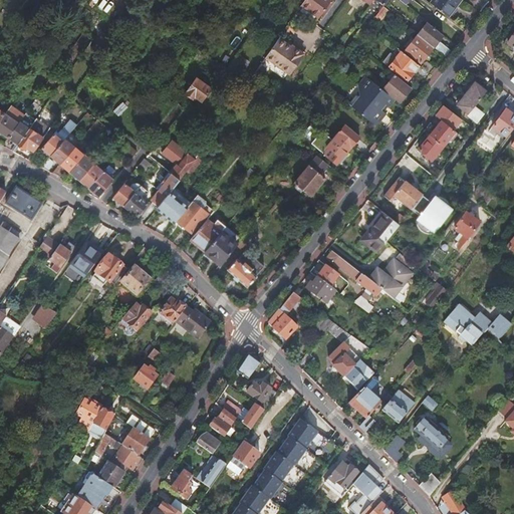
[(331,1),(330,0),(304,0),(301,6),(318,19),(331,1)]
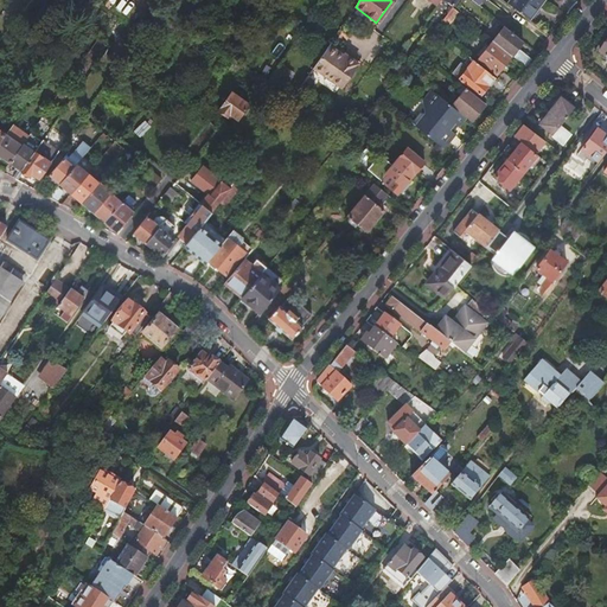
[(510,0),(508,4),(512,8),(519,14),(524,17),(536,1),(540,4),(542,0),(510,0)]
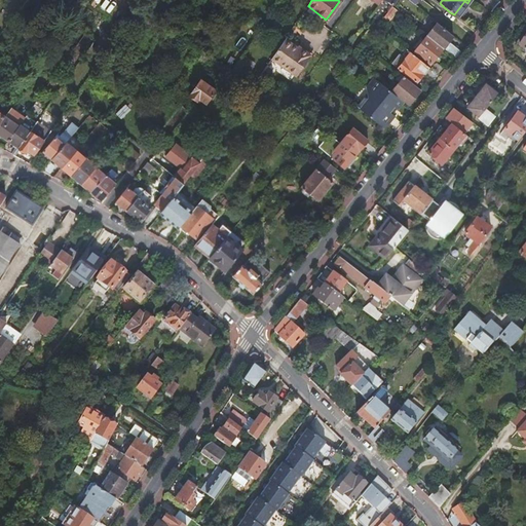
[(454,14),(456,16),(467,3),(464,1),(454,14)]
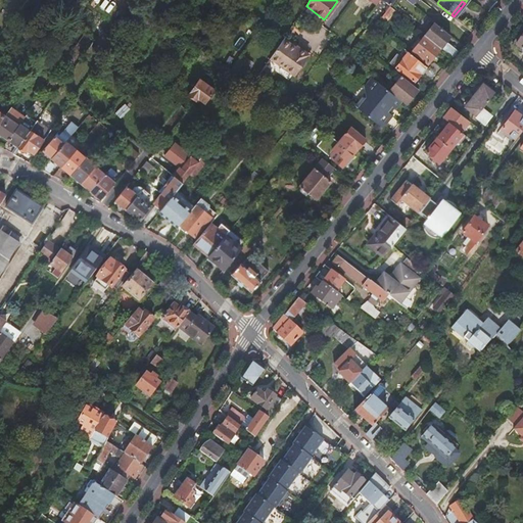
[(385,12),(382,16),(386,20),(394,10),(389,7),(385,12)]
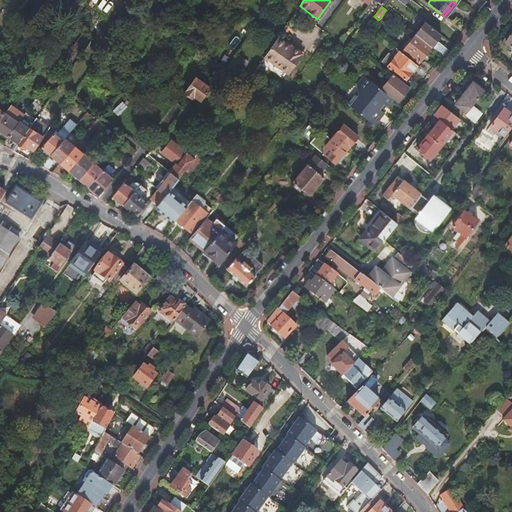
[(416,34),(432,47),(441,35),(425,23),(416,34)]
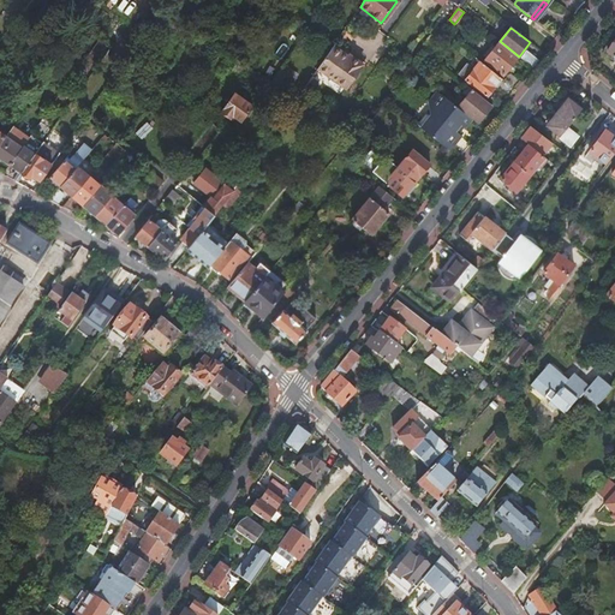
[(614,59),(614,39),(604,52),(614,59)]
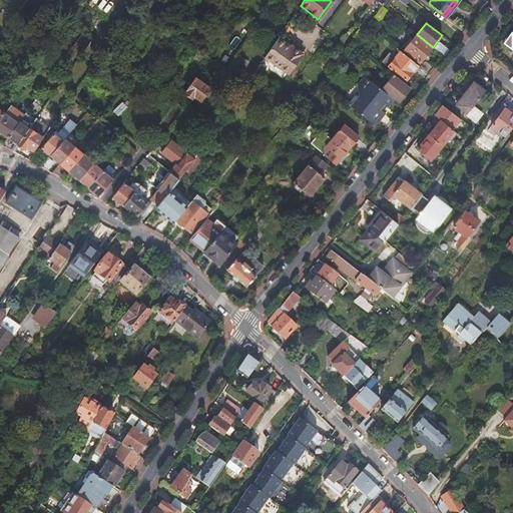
[(420,63),(433,47),(417,34),(404,51),(420,63)]
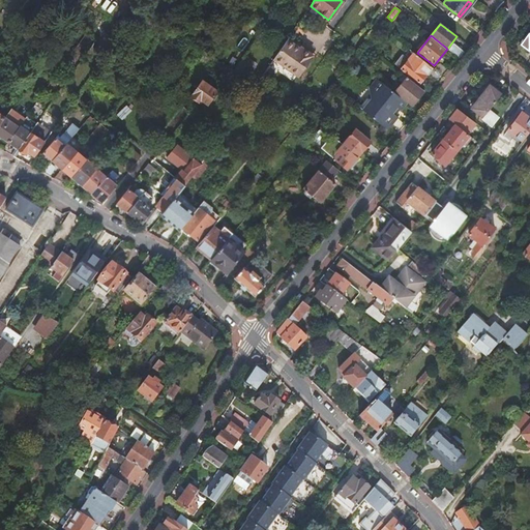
[(288,39),(274,59),(298,77),(313,57),(301,48),(300,50),(288,39)]
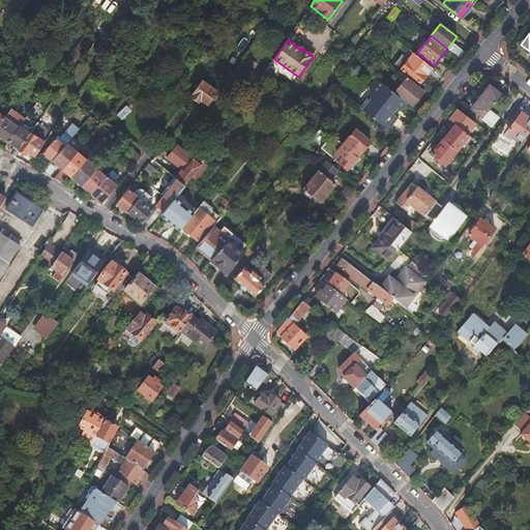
[(448,50),(460,59),(464,53),(453,45),(448,50)]
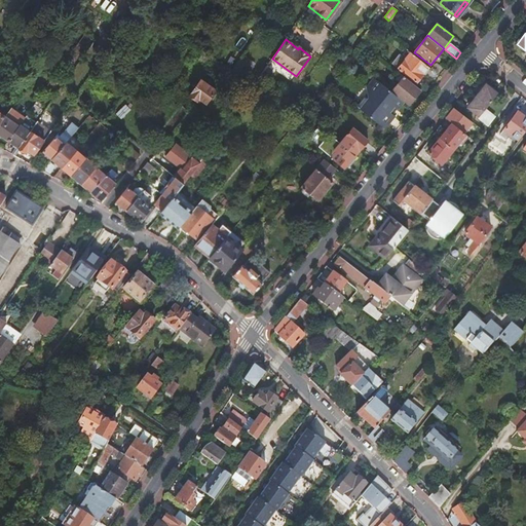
[(423,74),(436,84),(441,77),(431,70),(406,49),(402,54),(405,57),(403,58),(405,60),(398,69),(406,76),(406,75),(416,82),(423,74)]
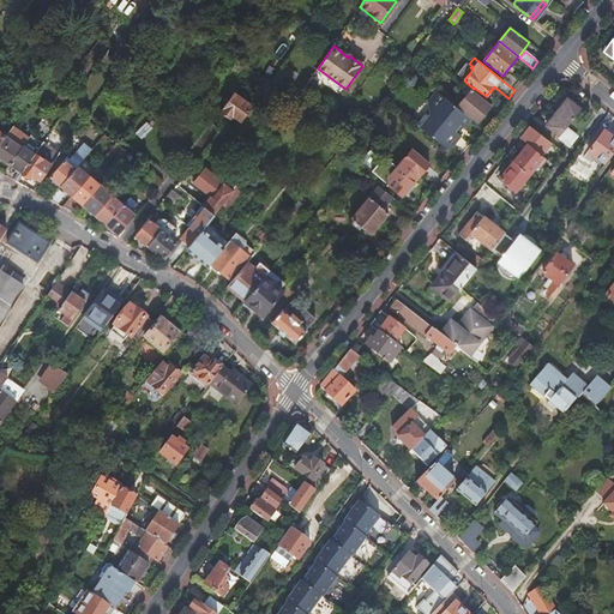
[(504,82),(515,90),(521,83),(509,73),(504,82)]
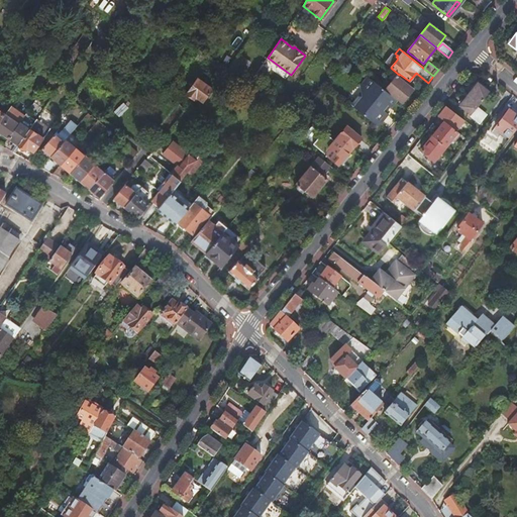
[(395,99),(401,104),(413,89),(393,73),(389,78),(392,81),(385,91),(395,99)]
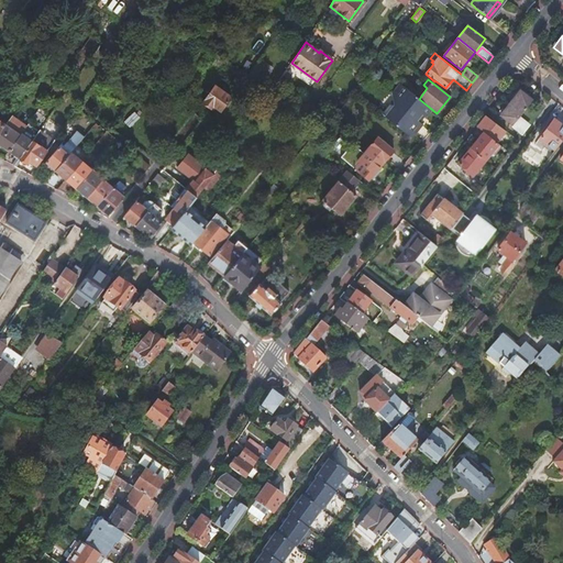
[(202,103),(214,86),(208,81),(196,99),(202,103)]
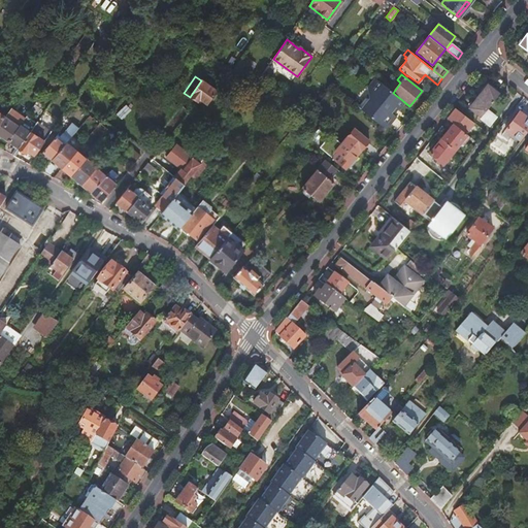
[(369,99),(361,110),(369,117),(372,120),(383,127),(386,129),(396,117),(391,113),(396,107),(397,108),(403,101),(393,93),(375,78),(367,87),(369,99)]
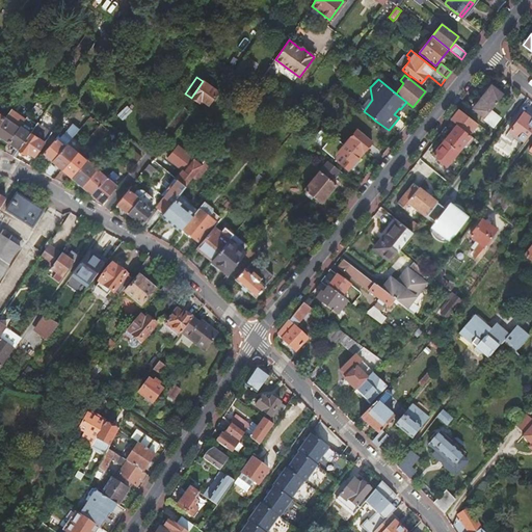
[(217,92),(203,81),(191,98),(200,104),(202,102),(208,106),(217,92)]
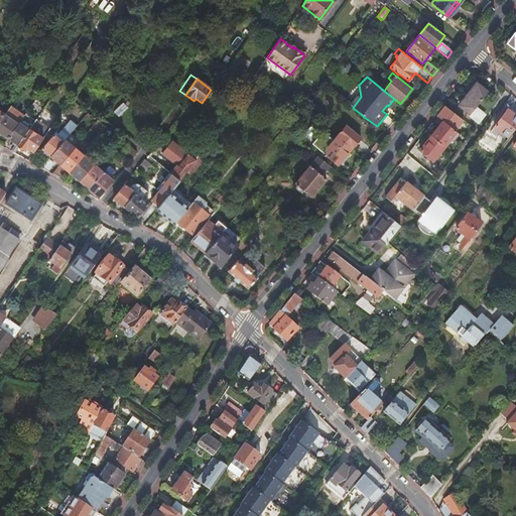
[(481,102),(488,93),(477,85),(460,107),(471,115),(476,109),(481,102)]
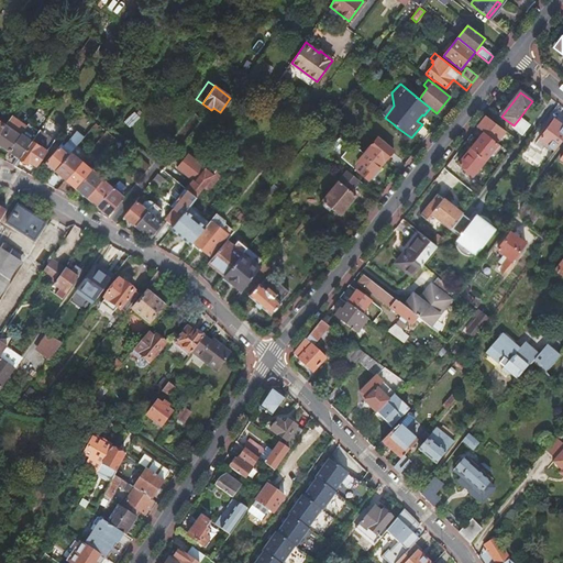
[(123,122),(131,128),(140,116),(133,110),(123,122)]
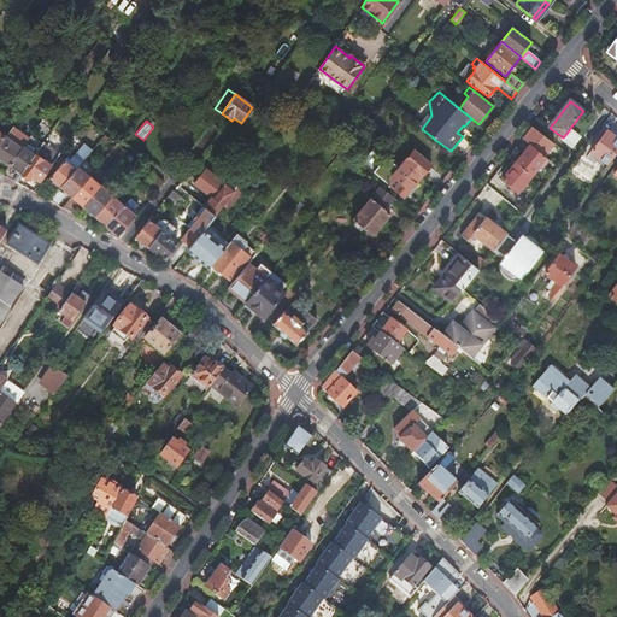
[(5,123),(0,129),(0,145),(12,129),(12,128),(5,123)]
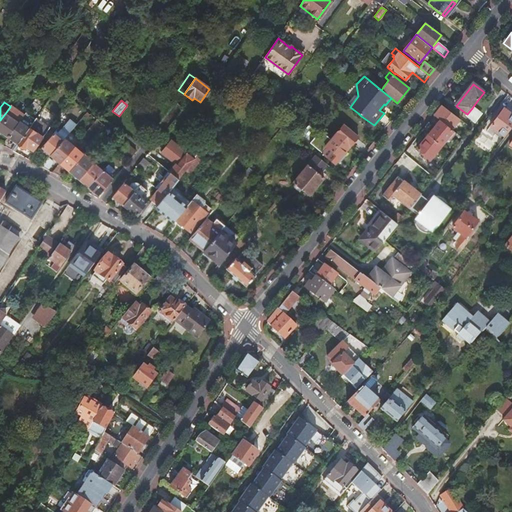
[(142,111),(149,116),(154,108),(148,103),(142,111)]
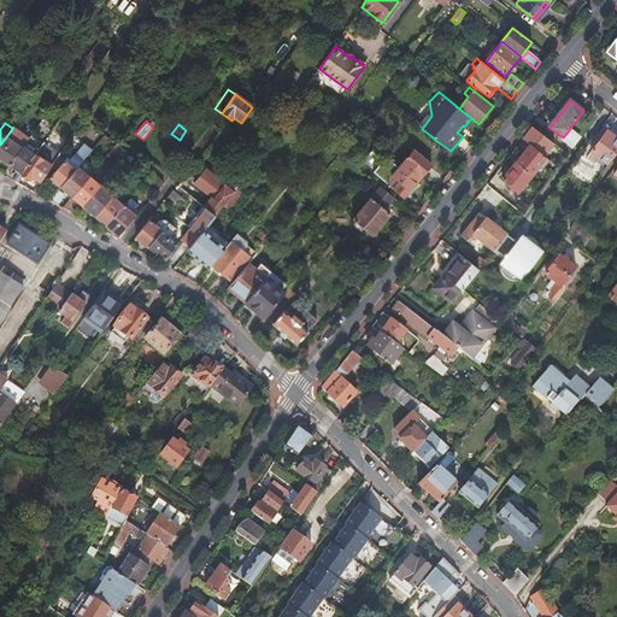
[(11,166),(22,150),(24,147),(23,147),(29,140),(12,128),(12,129),(0,145),(0,159),(10,166),(10,165),(11,166)]
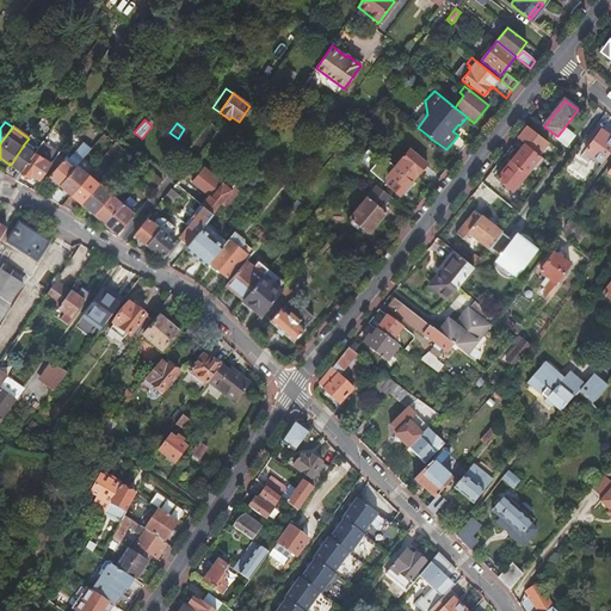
[(549,143),(528,127),(526,129),(518,139),(525,144),(538,155),(549,143)]
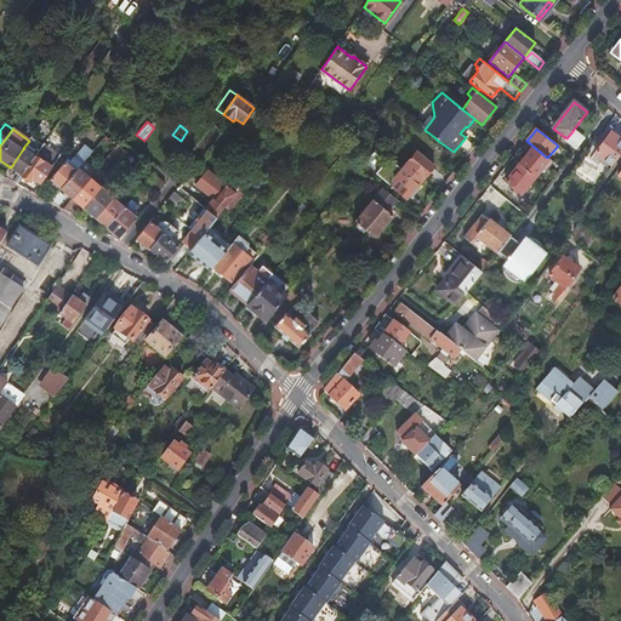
[(383,142),(387,136),(380,130),(376,136),(383,142)]
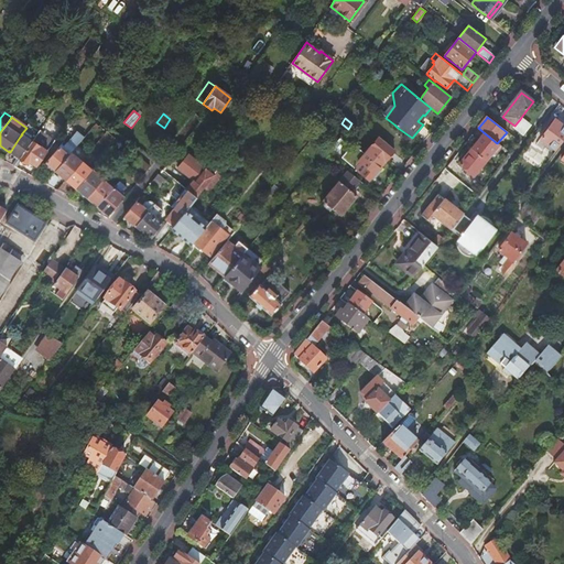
[(170,119),(164,128),(170,131),(176,123),(170,119)]
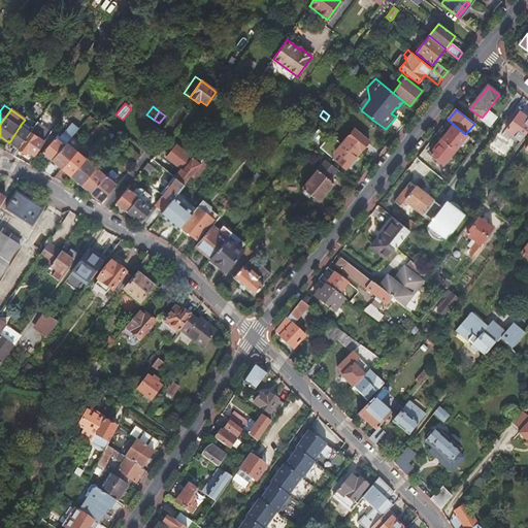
[(497,120),(487,111),(482,118),(480,121),(487,126),(490,129),(497,120)]
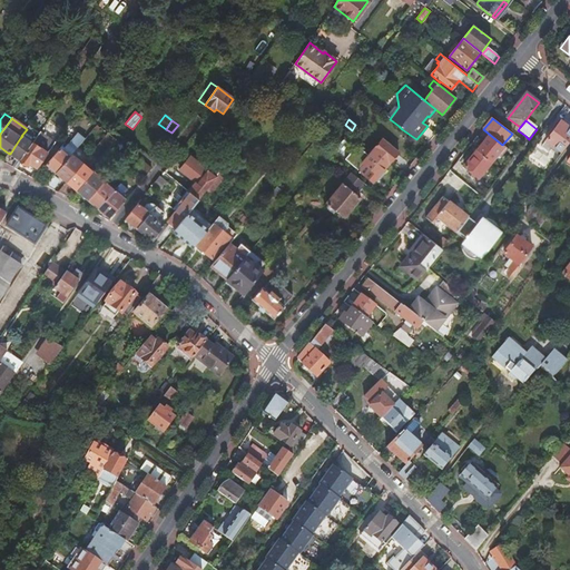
[(546,141),(562,153),(569,141),(569,127),(561,121),(546,141)]
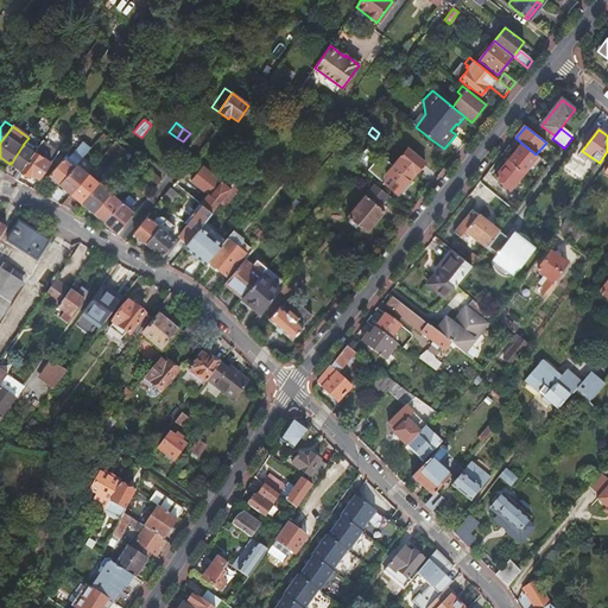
[(24,145),(21,147),(11,164),(18,170),(16,173),(18,176),(35,153),(42,143),(30,134),(29,138),(23,145),(24,145)]
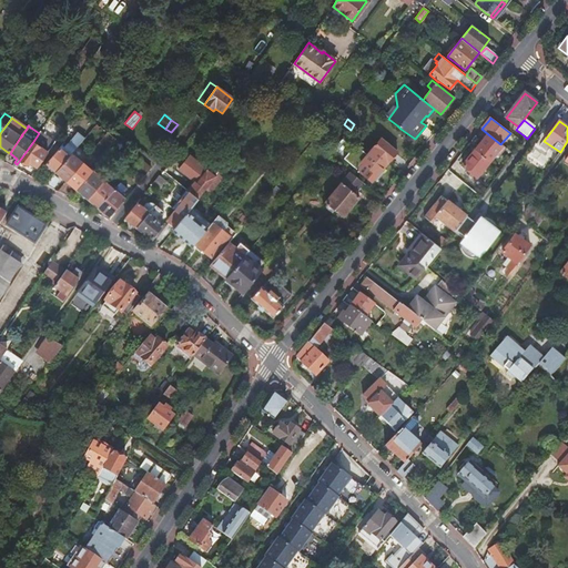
[(516,130),(513,134),(517,138),(520,140),(524,135),(516,130)]
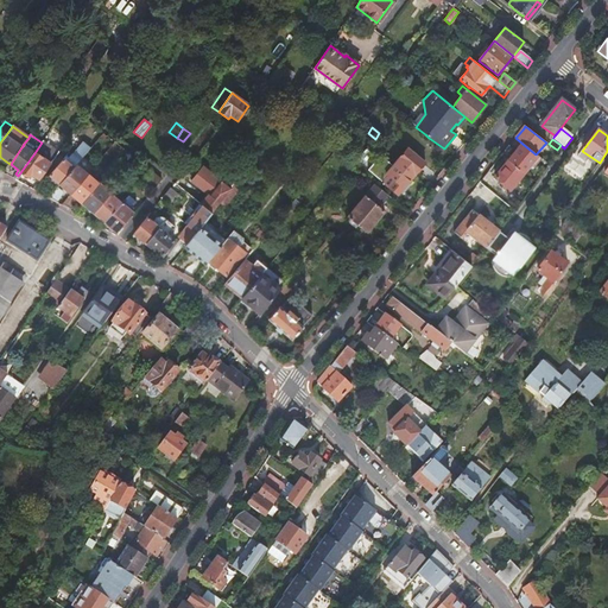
[(43,141),(42,143),(35,153),(18,176),(16,181),(26,187),(32,179),(37,183),(50,164),(56,156),(59,152),(43,141)]
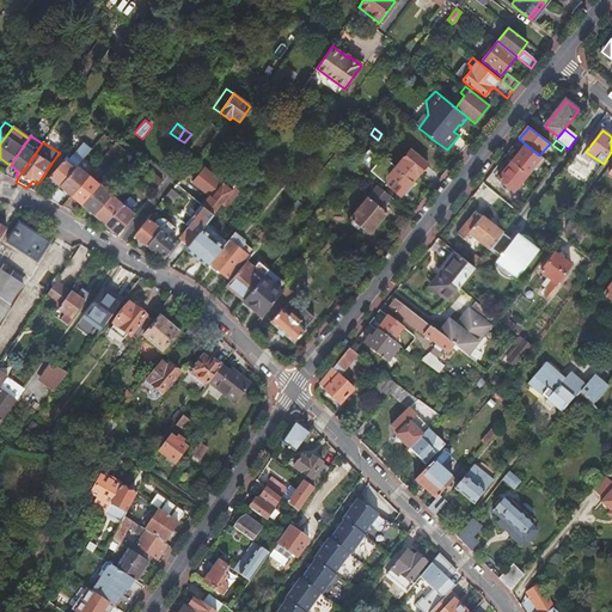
[(50,178),(60,187),(77,166),(80,161),(91,150),(84,144),(73,157),(67,164),(65,160),(50,178)]
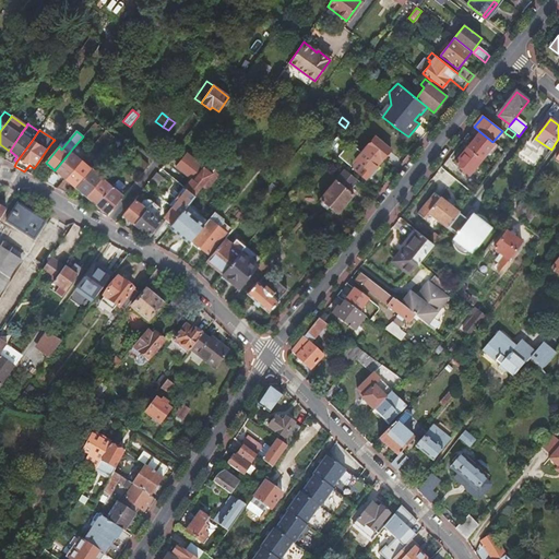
[(492,142),(480,132),(475,140),(468,147),(482,159),(495,143),(492,142)]
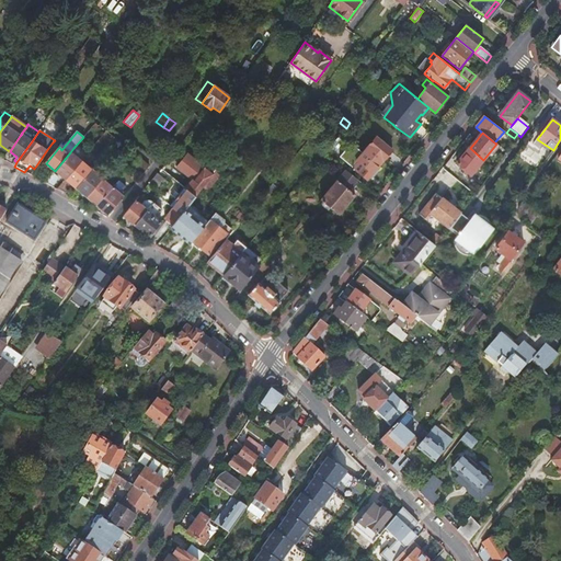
[(367,180),(392,150),(377,137),(363,153),(351,155),(352,165),(352,167),(358,172),(367,180)]
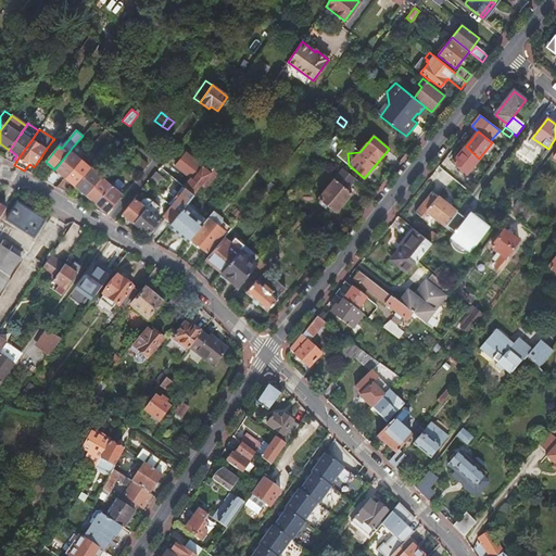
[(140,153),(151,162),(160,150),(149,141),(140,152),(140,153)]
